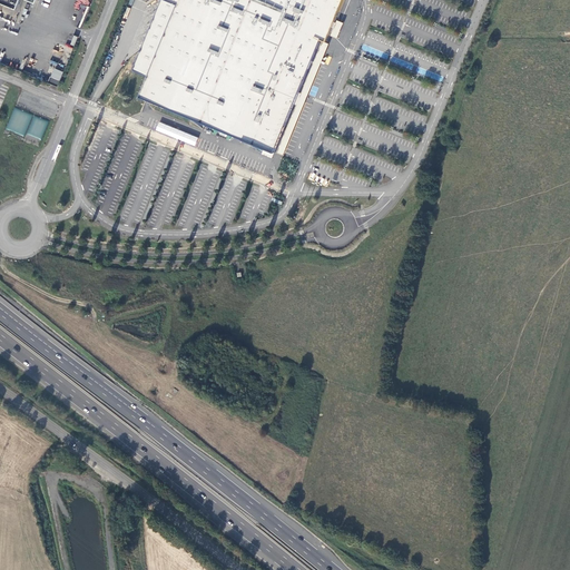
[(19,7),(2,0),(0,0),(0,2),(17,10),(19,7)]
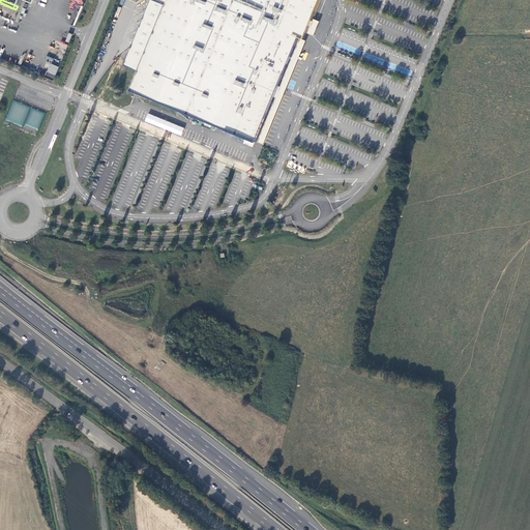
[(133,46),(125,64),(140,70),(131,89),(137,91),(138,92),(139,92),(160,101),(167,104),(173,107),(179,109),(249,138),(257,141),(275,96),(277,90),(281,85),(300,35),(305,37),(310,26),(311,23),(312,21),(320,0),(153,0),(155,2),(149,7),(148,7),(151,12),(145,17),(144,18),(147,22),(141,26),(141,27),(143,31),(137,35),(137,36),(140,41),(133,46)]
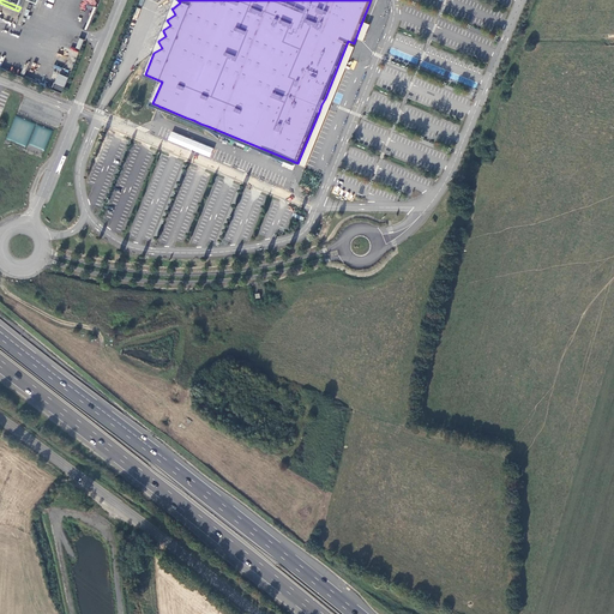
[(363,25),(361,24),(360,26),(359,30),(361,30),(357,38),(365,42),(371,25),(367,24),(363,23),(363,25)]
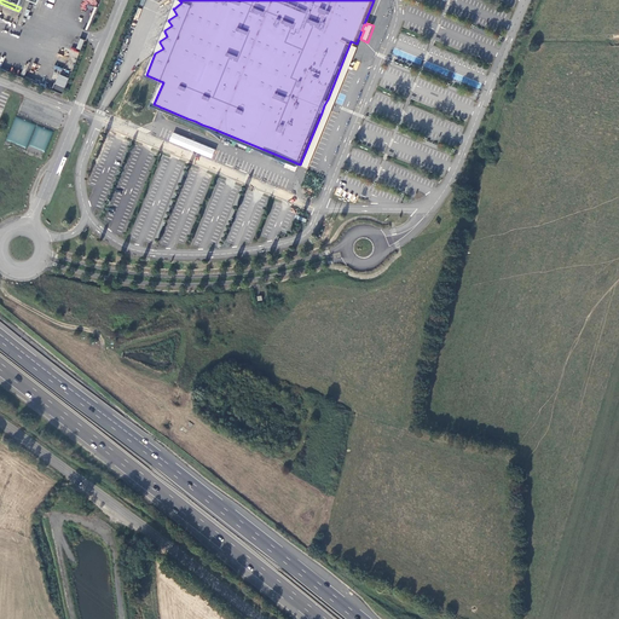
[(308,151),(314,154),(359,46),(352,44),(329,100),(328,99),(324,105),(322,113),(324,113),(308,151)]
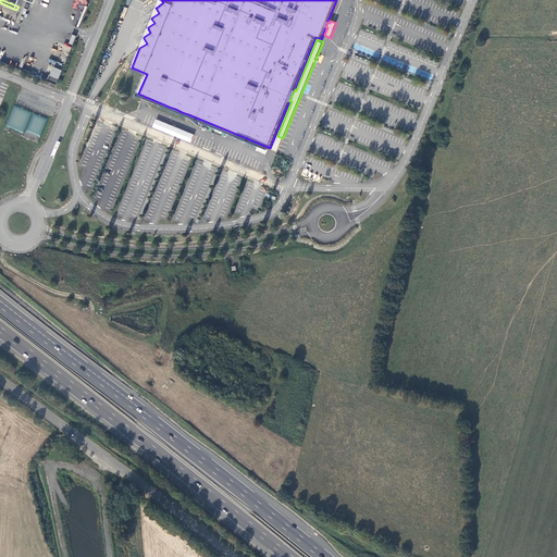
[(57,85),(60,78),(54,76),(53,76),(51,78),(50,82),(57,85)]
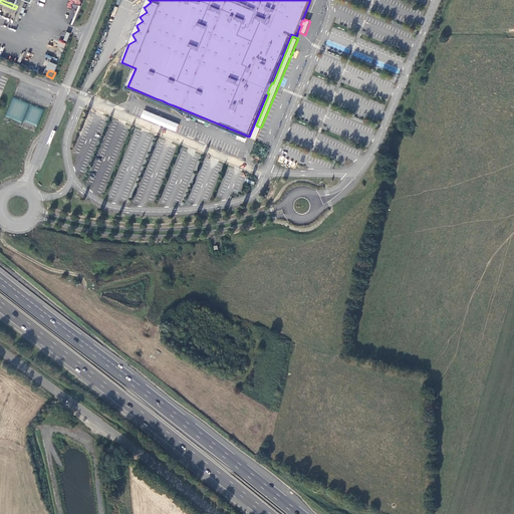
[(23,120),(37,126),(44,108),(12,96),(5,116),(22,122),(23,120)]
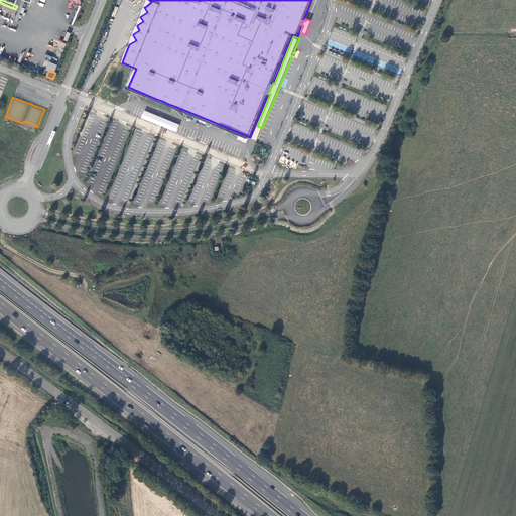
[(143,109),(139,117),(176,132),(179,124),(143,109)]
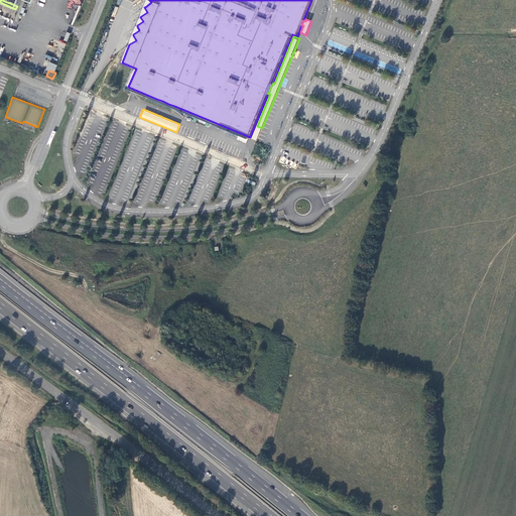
[(243,134),(241,140),(248,143),(250,137),(243,134)]
